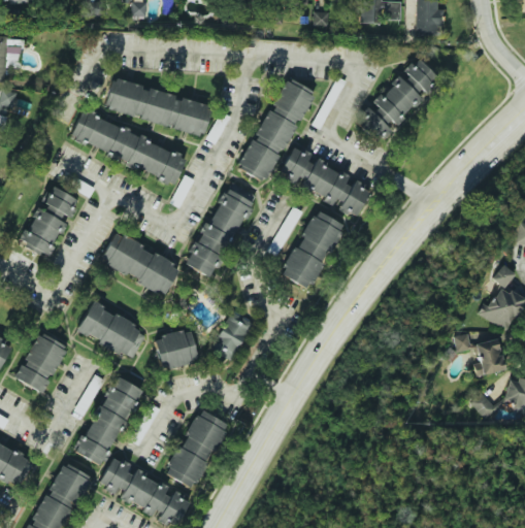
[(132,0),(132,15),(148,17),(149,2),(146,2),(145,0),(132,0)]
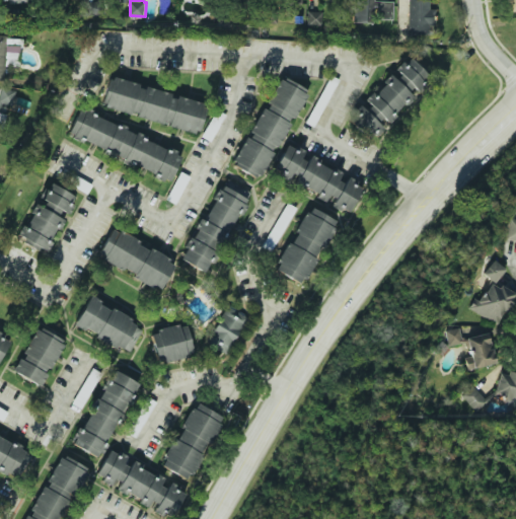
[(395,1),(376,1),(376,0),(356,0),(356,22),(375,23),(376,7),(380,7),(380,19),(395,19),(395,1)]
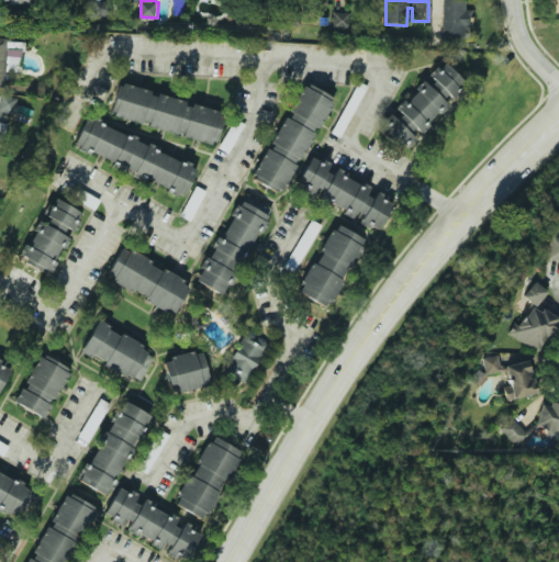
[(443,0),(443,38),(469,40),(469,0),(443,0)]
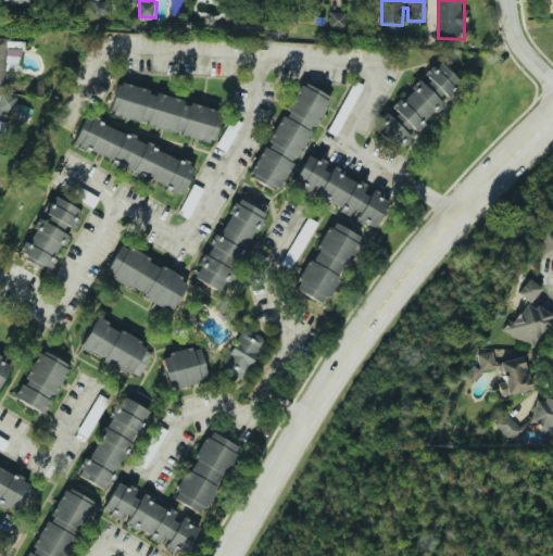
[(348,28),(347,12),(330,13),(331,28),(348,28)]
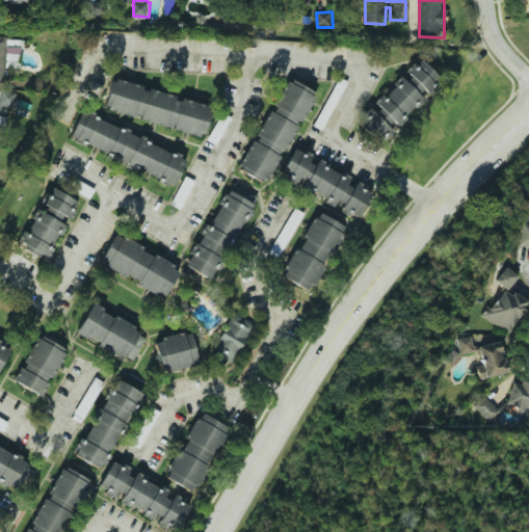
[(22,68),(22,46),(8,45),(8,36),(0,35),(0,82),(6,82),(6,68),(22,68)]
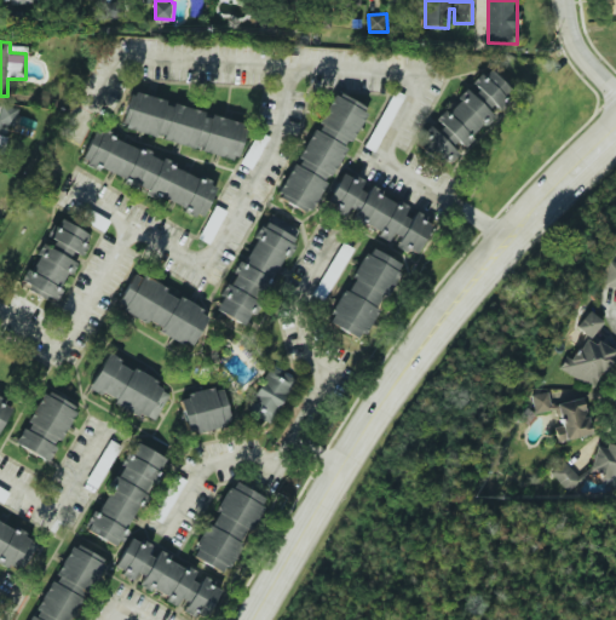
[(518,95),(495,72),(487,79),(484,76),(420,138),(445,164),(518,95)]
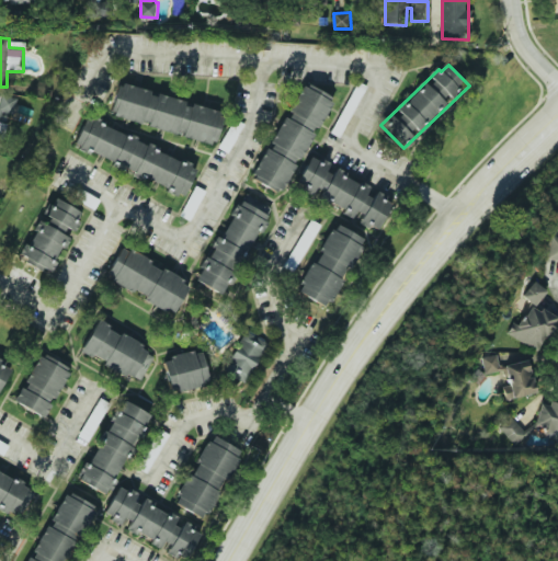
[(216,144),(225,112),(190,103),(191,100),(120,83),(112,115),(147,124),(146,127),(216,144)]
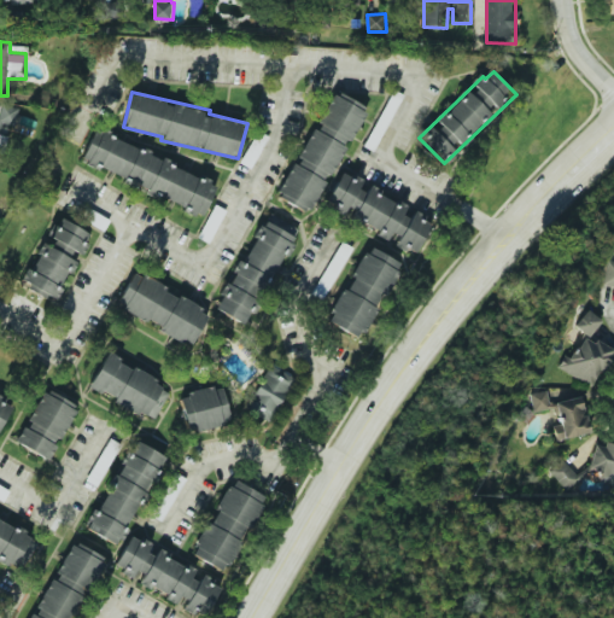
[(319,130),(315,129),(297,165),(294,164),(279,197),(311,213),(331,175),(333,176),(350,140),(354,141),(370,109),(338,93),(319,130)]
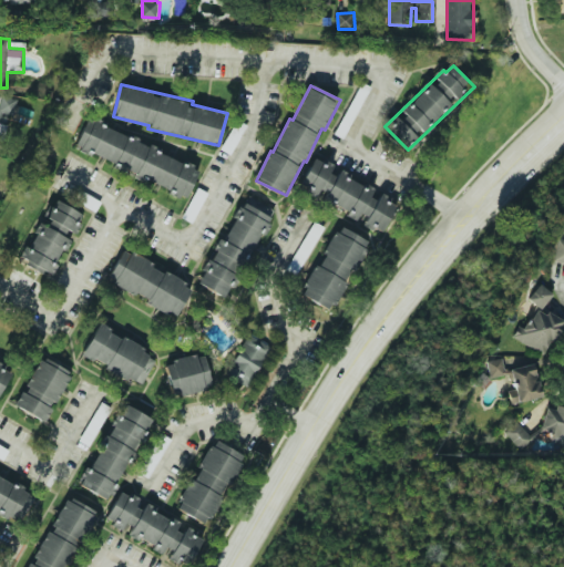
[(89,119),(75,147),(188,198),(201,168),(89,119)]
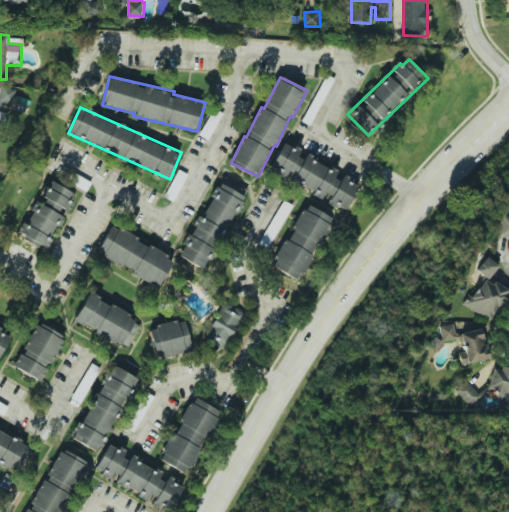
[(339,205),(339,206),(347,210),(360,183),(344,175),(342,181),(334,177),(338,169),(304,153),(305,150),(285,141),(270,171),(339,205)]
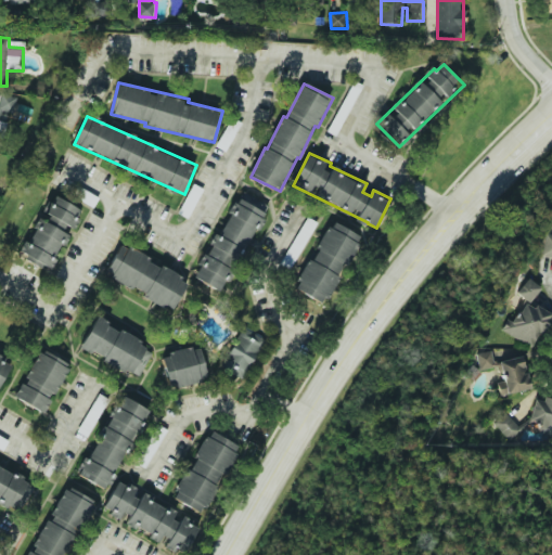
[(221,292),(270,206),(244,191),(194,276),(221,292)]
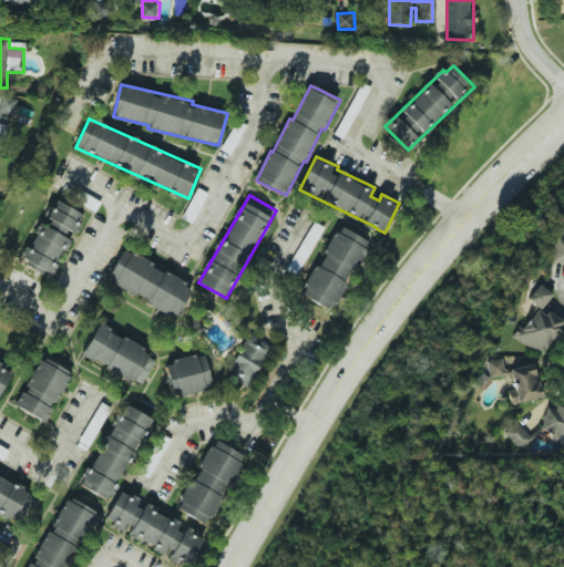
[(52,278),(75,237),(73,236),(85,215),(57,198),(44,220),(29,247),(27,246),(20,259),(52,278)]
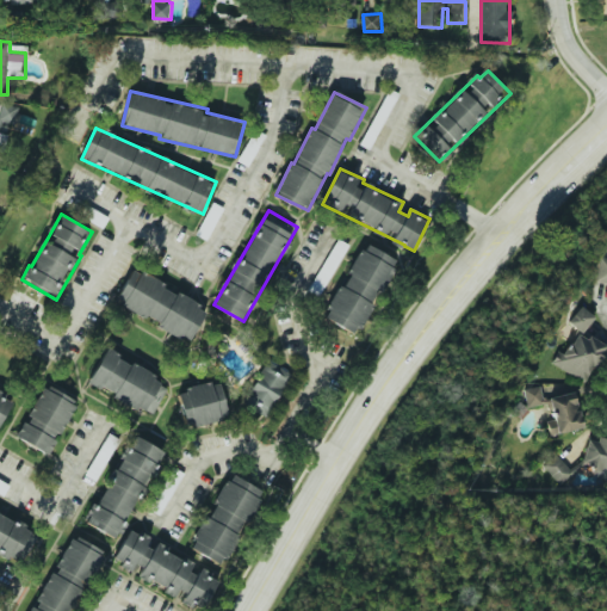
[(322,295),(351,245),(340,239),(311,289),(322,295)]
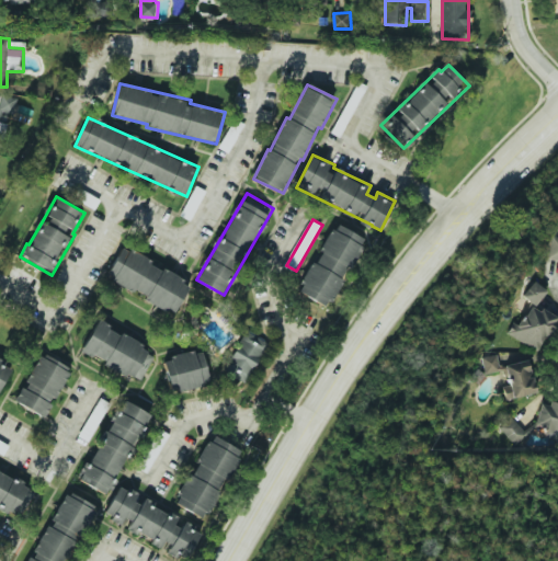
[(365,238),(334,222),(299,292),(329,307),(343,279),(344,279),(365,238)]
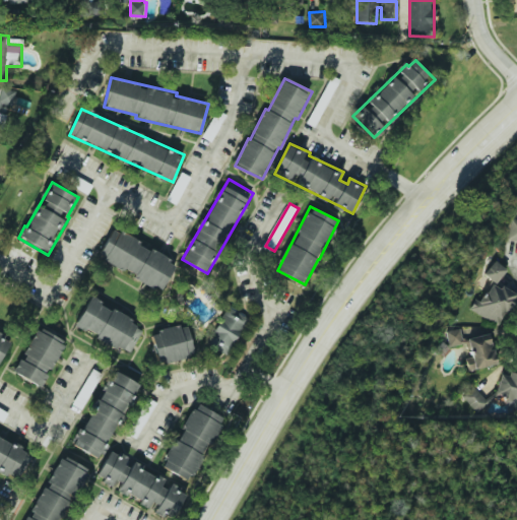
[(163,293),(178,263),(114,229),(100,256),(135,275),(134,277),(163,293)]
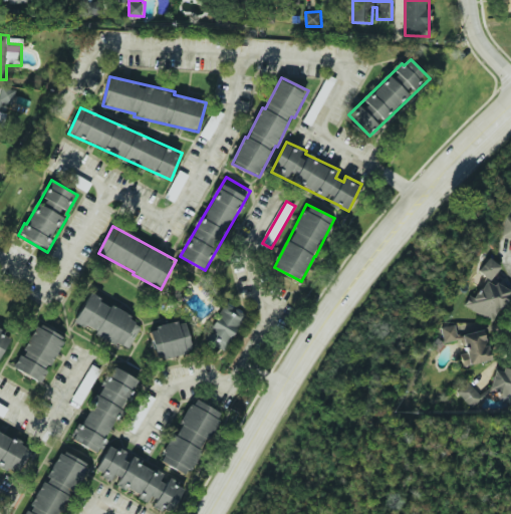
[(501,266),(490,258),(480,272),(491,280),(501,266)]
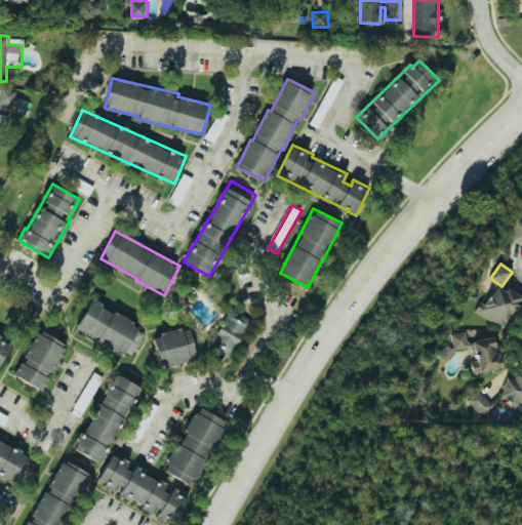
[(479,311),(504,329),(521,307),(521,285),(509,275),(479,311)]
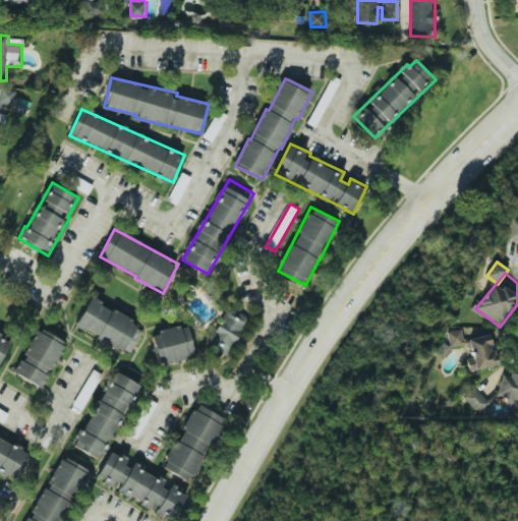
[(77,326),(99,337),(98,338),(132,355),(145,331),(133,325),(135,321),(92,298),(77,326)]
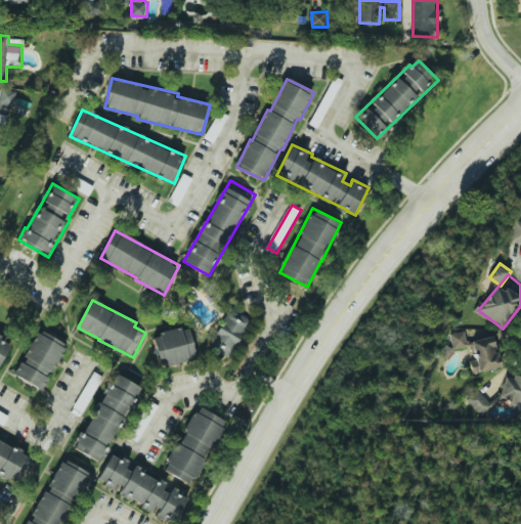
[(230,359),(252,319),(230,308),(210,348),(230,359)]
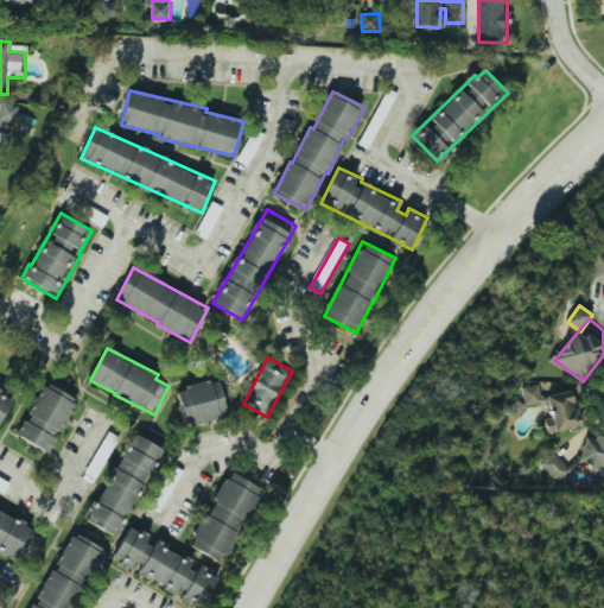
[(179,387),(185,424),(228,417),(222,380),(179,387)]
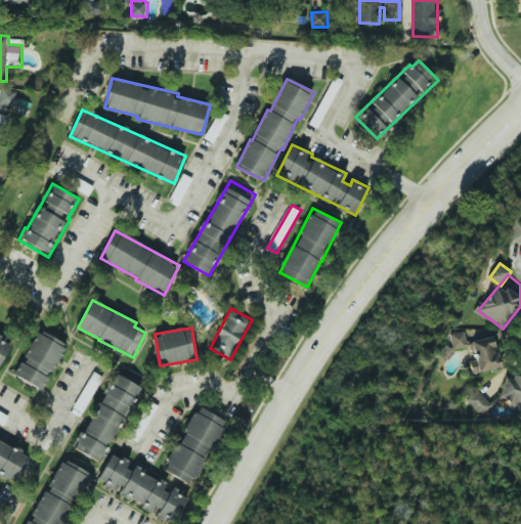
[(39,331),(23,362),(20,361),(14,376),(45,390),(68,344),(39,331)]
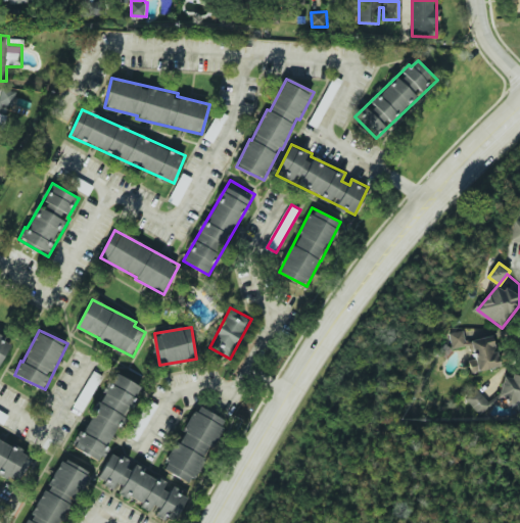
[(467,346),(465,331),(451,333),(453,348),(467,346)]
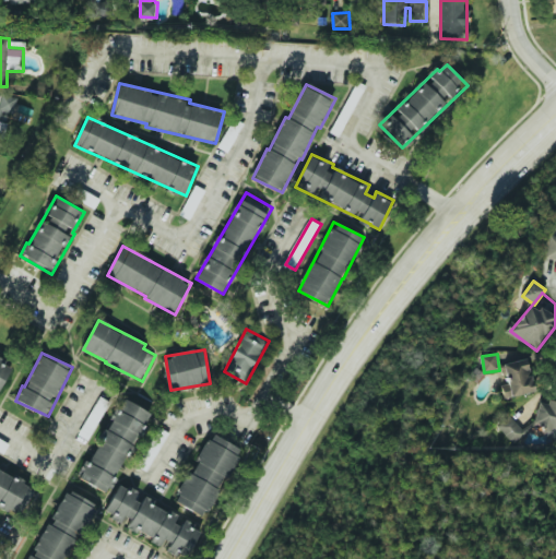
[(0,391),(14,367),(0,358),(0,391)]
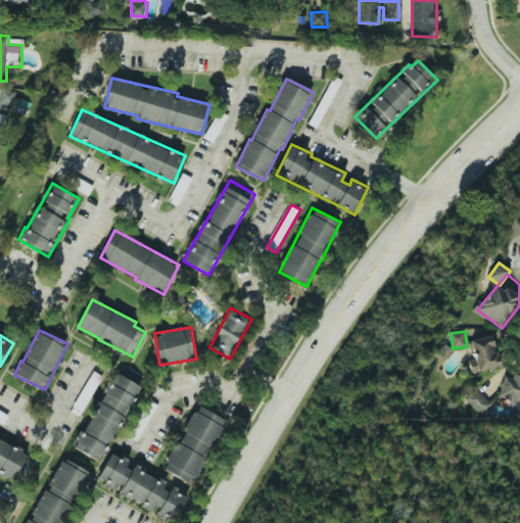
[(502,366),(494,335),(472,340),(477,359),(470,361),(473,373),(502,366)]
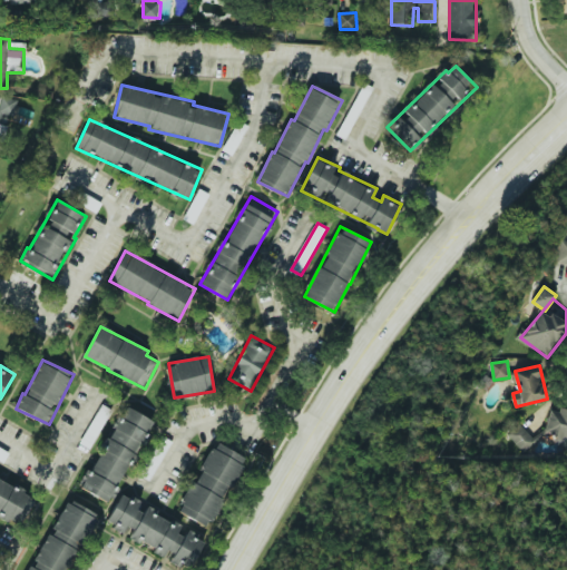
[(111,503),(152,419),(126,406),(95,473),(88,470),(80,488),(111,503)]
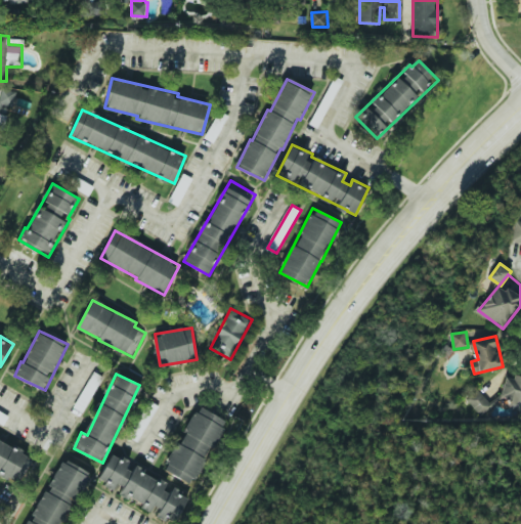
[(520,377),(508,374),(502,395),(511,397),(509,405),(520,408),(520,377)]
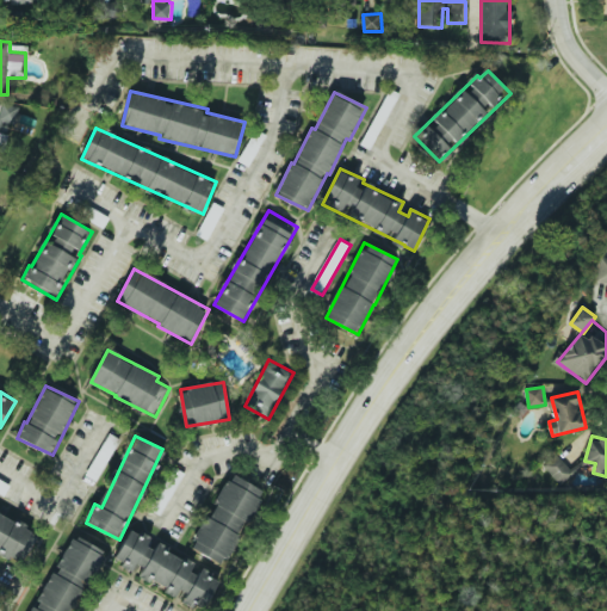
[(575,473),(556,452),(544,464),(563,485),(575,473)]
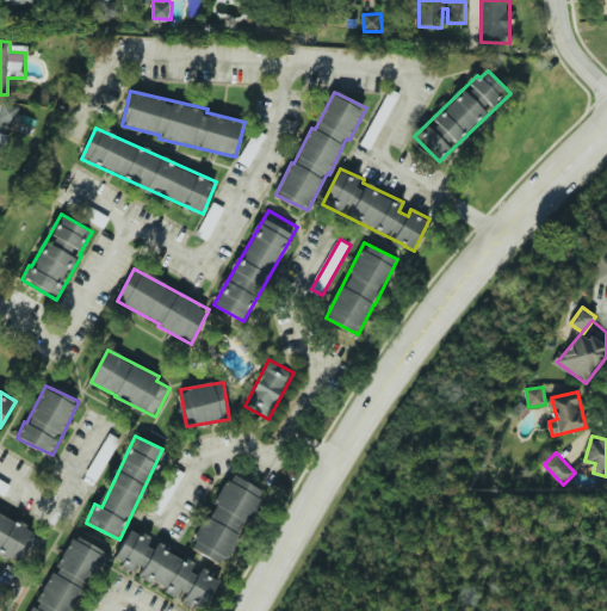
[(265,491),(233,474),(192,549),(225,567),(265,491)]
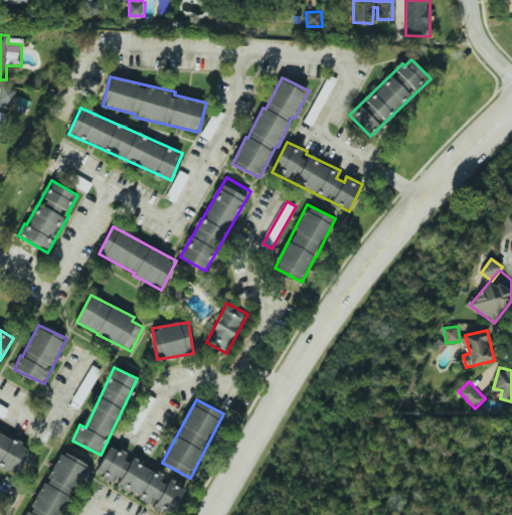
[(0,462),(22,475),(35,450),(0,431),(0,462)]
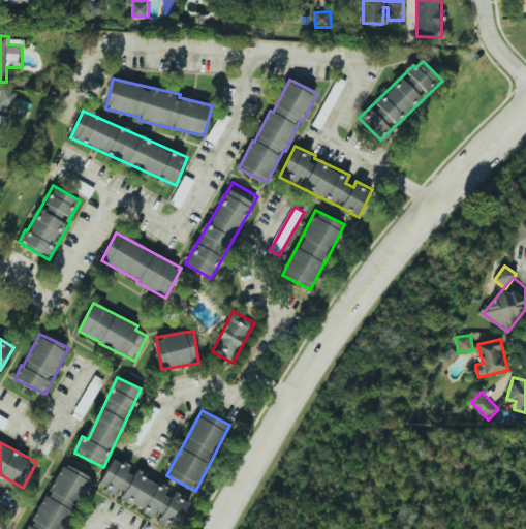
[(179,528),(191,500),(175,492),(172,498),(165,495),(169,488),(133,470),(134,467),(114,457),(99,486),(116,494),(118,489),(125,492),(121,500),(130,504),(131,501),(146,508),(143,514),(152,517),(155,510),(162,514),(159,520),(179,528)]
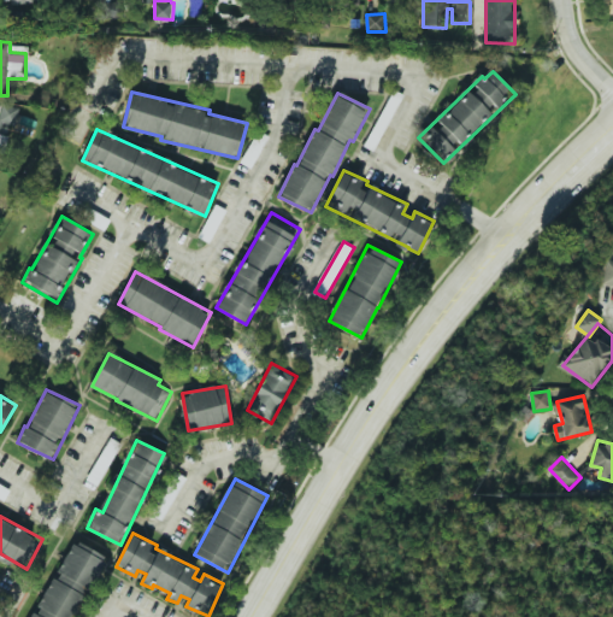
[(107,558),(77,540),(56,577),(86,595),(107,558)]
